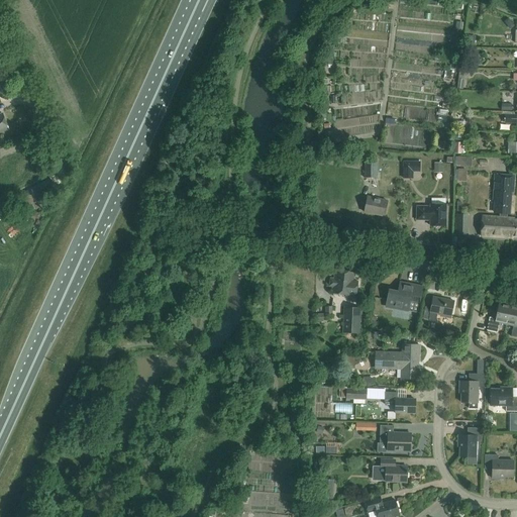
[(346,105),(358,105),(358,95),(346,95),(346,105)]
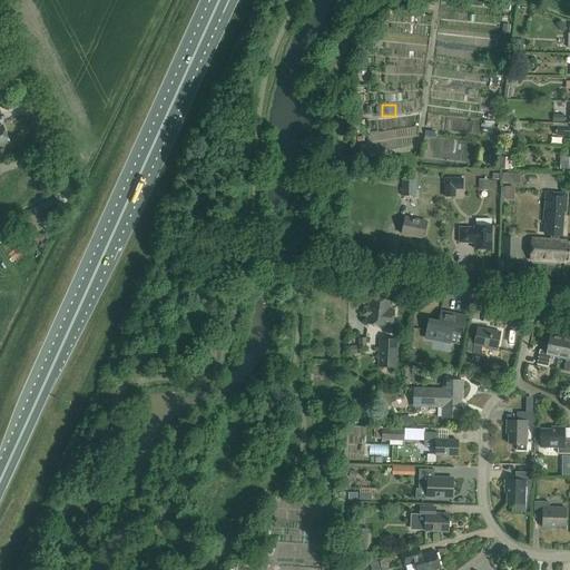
[(487,134),(494,133),(493,121),(485,123),(487,134)]
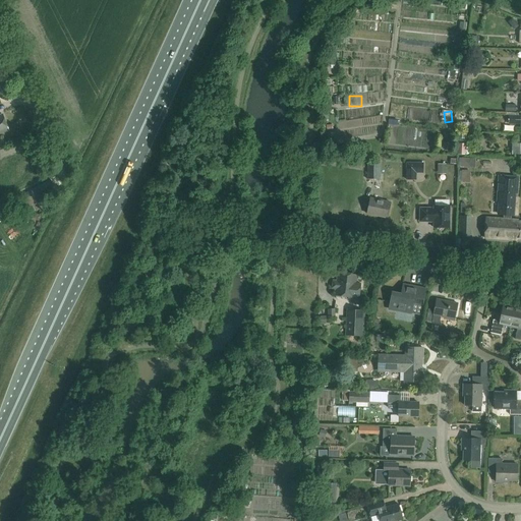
[(400,146),(402,130),(395,129),(393,145),(400,146)]
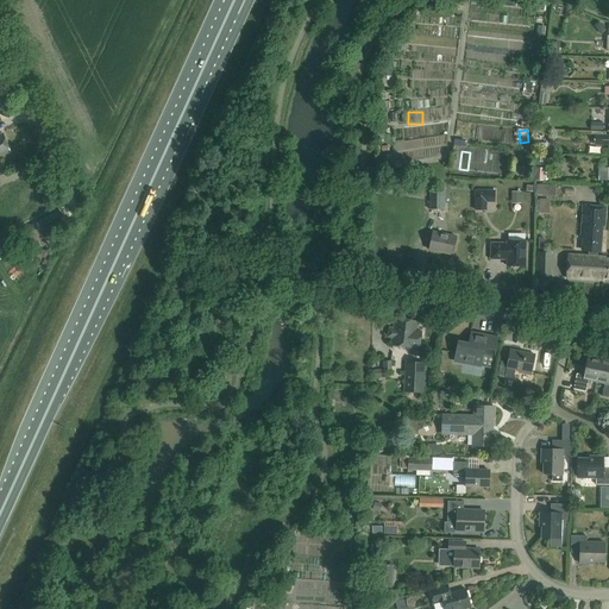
[(550,168),(535,168),(537,182),(551,181),(550,168)]
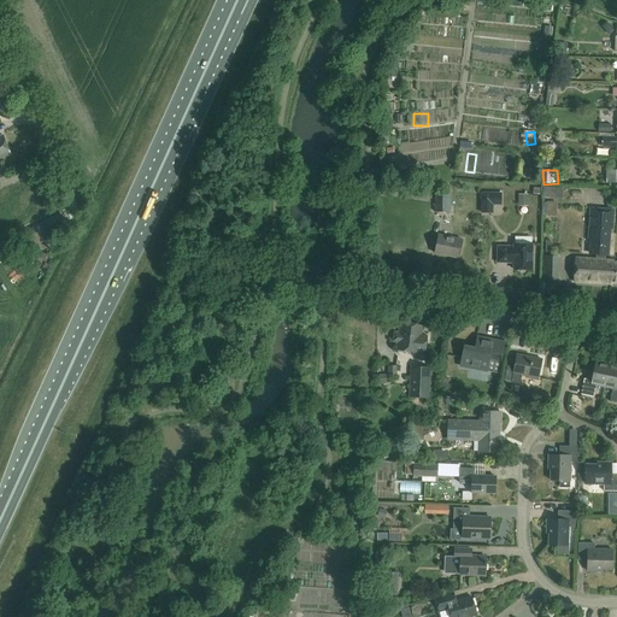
[(616,170),(615,170),(606,170),(605,183),(615,183),(616,183),(616,170)]
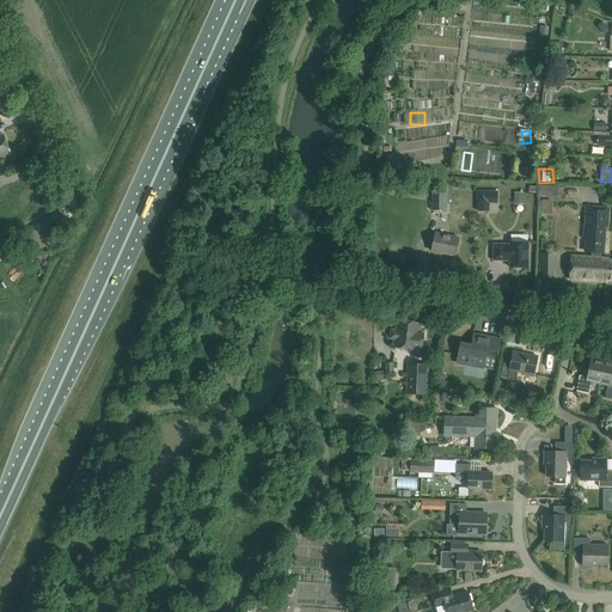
[(582,199),(604,199),(604,185),(582,185),(582,199)]
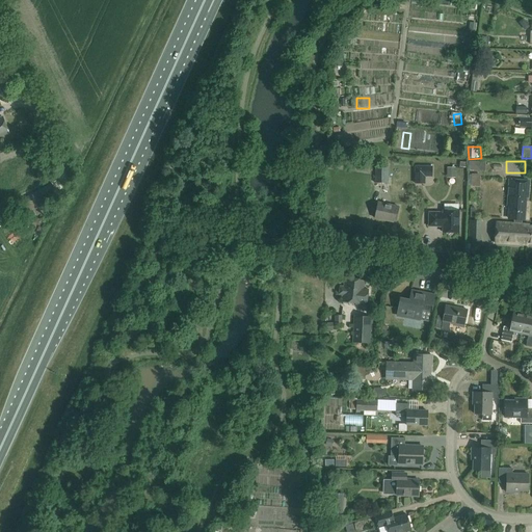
[(389,183),(389,166),(375,166),(375,183),(389,183)]
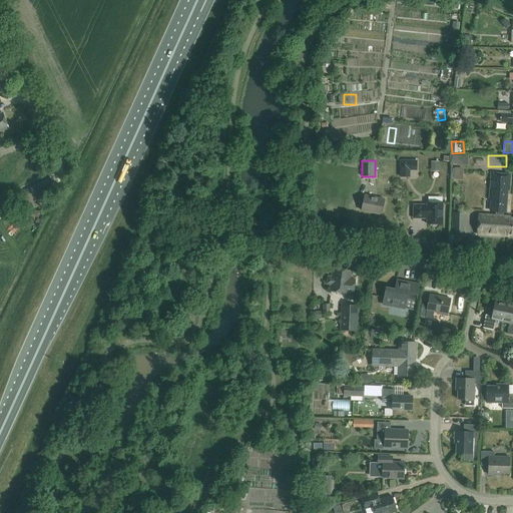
[(417,160),(400,160),(400,177),(410,177),(410,170),(417,170),(417,160)]
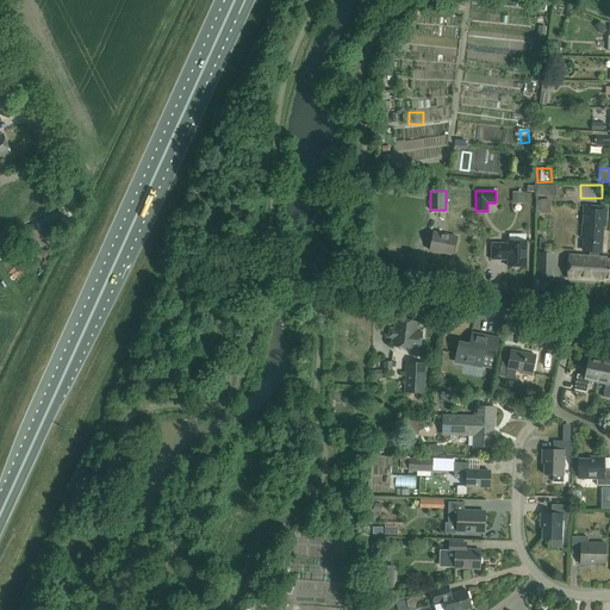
[(591,257),(568,255),(567,279),(604,281),(604,280),(609,280),(609,260),(607,260),(607,257),(597,257),(597,253),(599,253),(601,231),(602,231),(603,231),(603,226),(605,228),(607,209),(583,206),(580,236),(586,237),(585,251),(592,251),(591,257)]
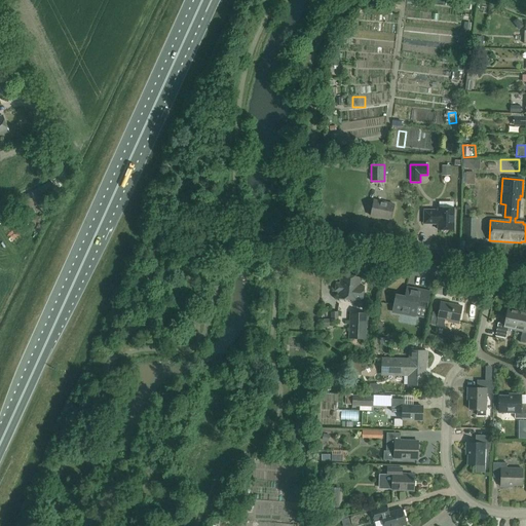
[(393,204),(374,200),(370,216),(390,221),(393,204)]
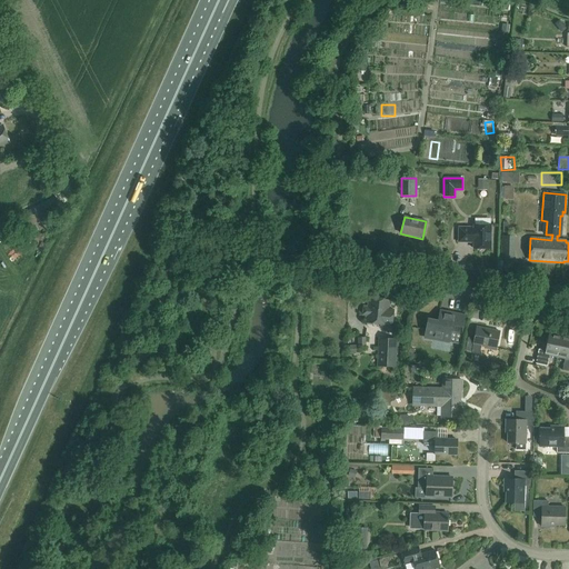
[(491,226),(473,226),(473,228),(459,228),(458,242),(473,242),(473,249),(490,249),(491,226)]
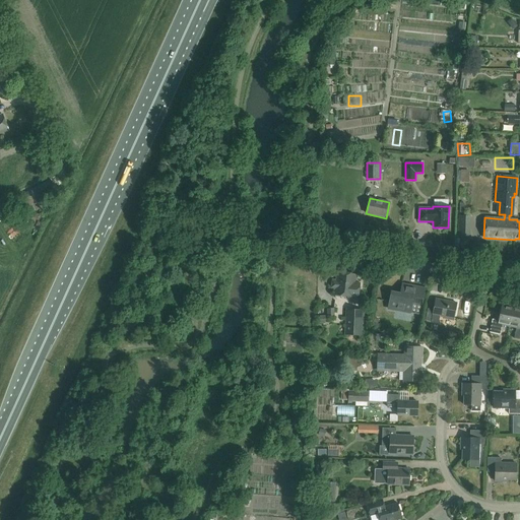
[(472,236),(472,216),(462,216),(462,235),(472,236)]
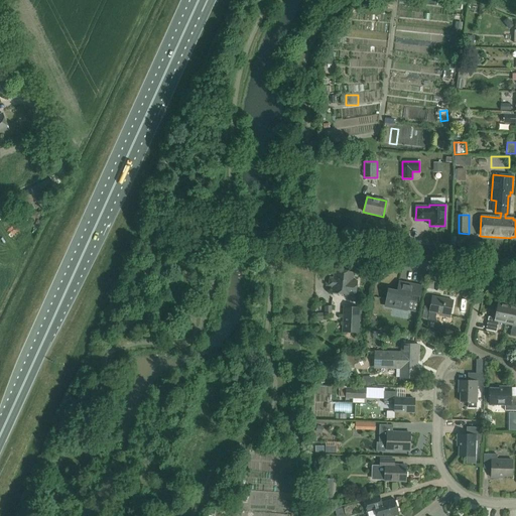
[(335,270),(332,287),(332,293),(355,296),(357,281),(352,280),(354,272),(335,270)]
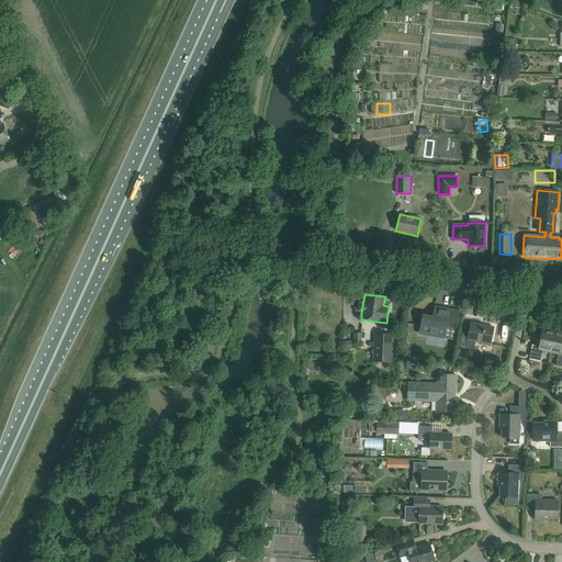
[(459,312),(439,308),(437,318),(423,316),(419,334),(442,339),(445,327),(456,329),(459,312)]
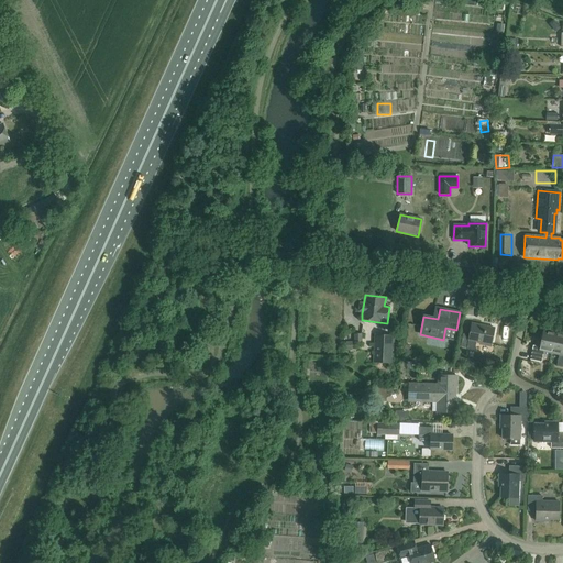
[(494,329),(471,324),(468,335),(462,334),(460,348),(475,350),(476,343),(481,343),(481,345),(490,346),(494,329)]
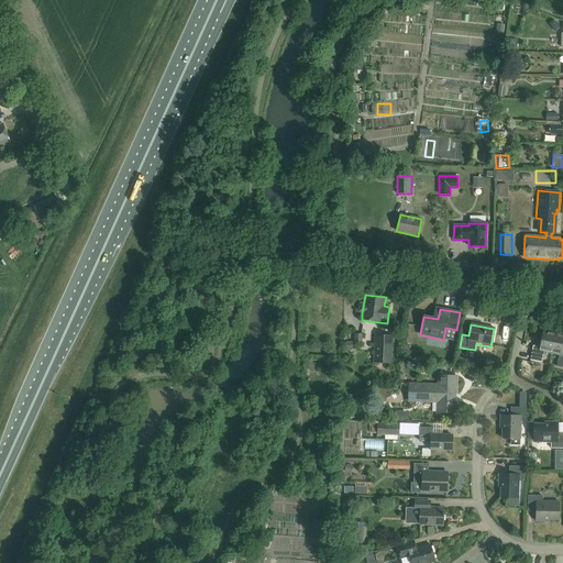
[(551,353),(555,332),(543,330),(539,348),(532,346),(529,360),(541,363),(543,352),(551,353)]
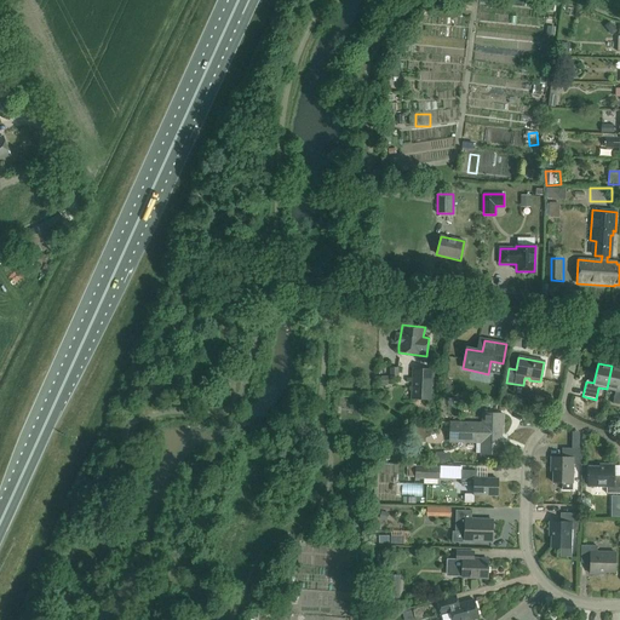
[(619,367),(612,366),(607,389),(615,391),(613,403),(619,403),(619,367)]
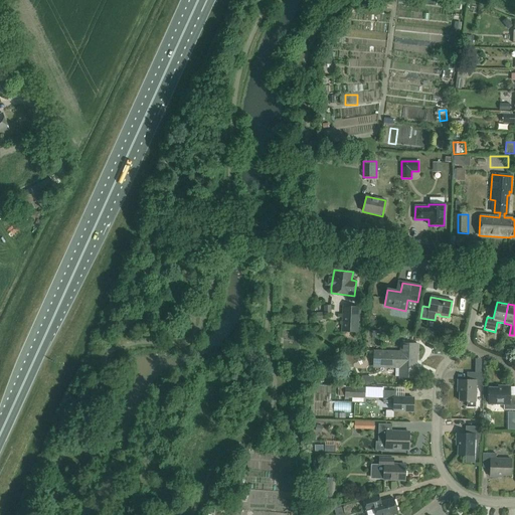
[(423,327),(421,333),(434,336),(436,330),(423,327)]
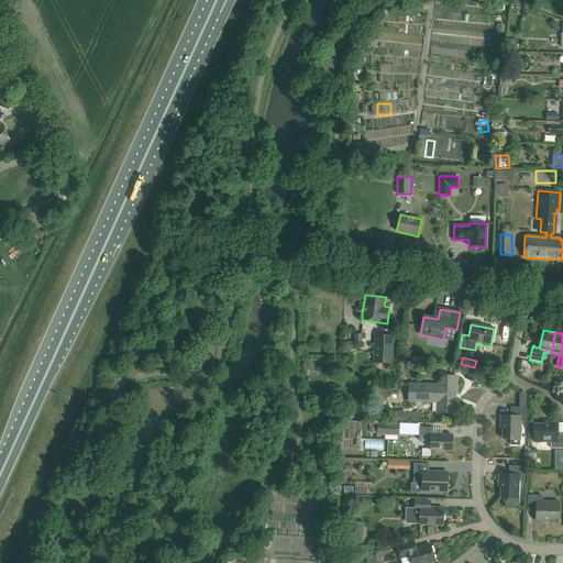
[(456,376),(441,376),(441,385),(409,384),(408,401),(438,403),(438,412),(454,414),(455,395),(452,395),(452,386),(456,386),(456,376)]
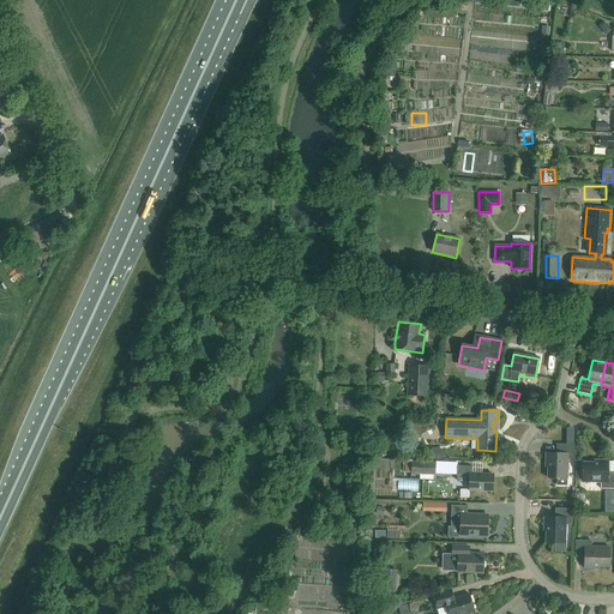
[(576,445),(557,445),(557,453),(546,453),(546,462),(548,463),(547,479),(558,479),(557,486),(566,486),(567,461),(576,461),(576,445)]
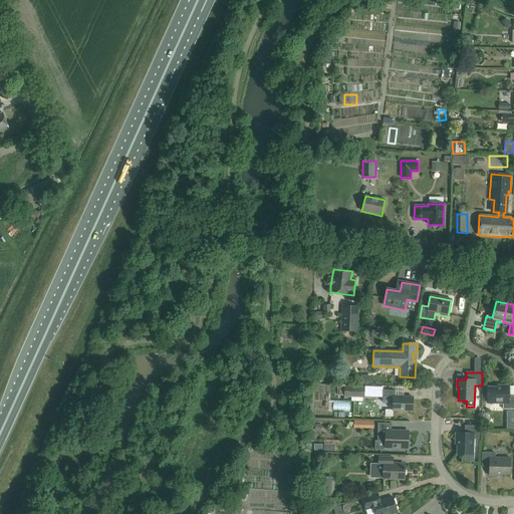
[(344,398),(354,398),(354,386),(339,386),(339,396),(344,396),(344,398)]
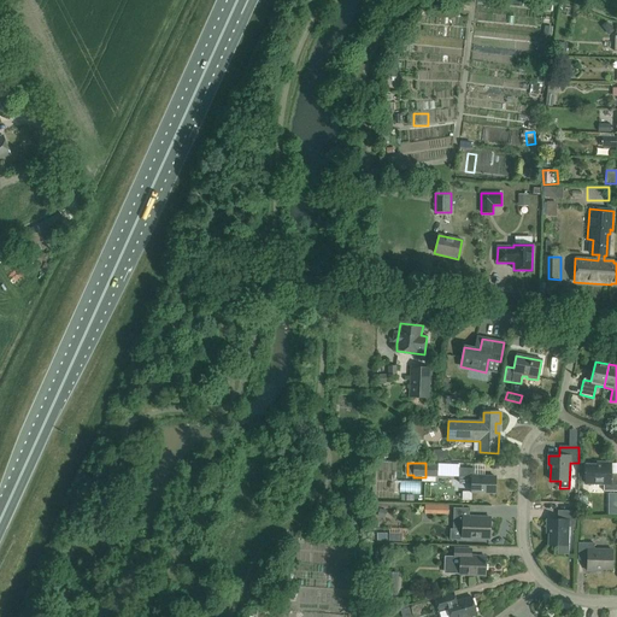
[(438,464),(425,463),(425,477),(438,477),(438,464)]
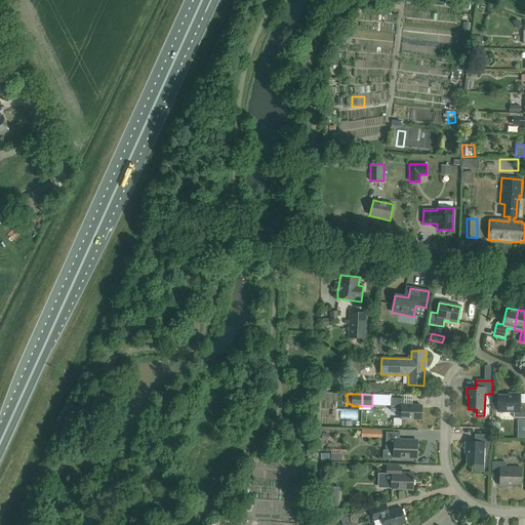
[(520,394),(512,394),(512,396),(498,396),(497,412),(514,412),(514,417),(524,417),(524,403),(519,403),(520,394)]
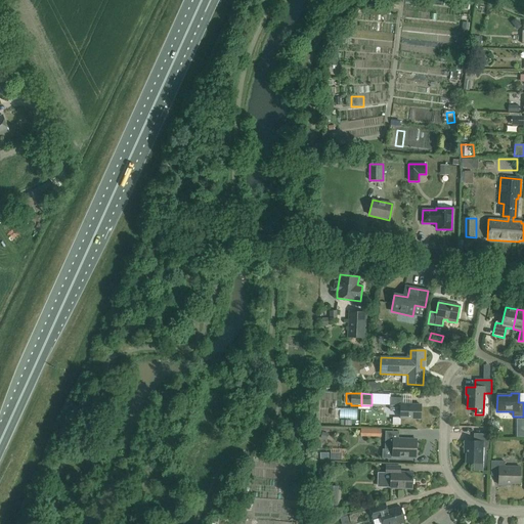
[(402,398),(390,398),(389,410),(400,410),(400,419),(421,419),(421,405),(402,404),(402,398)]
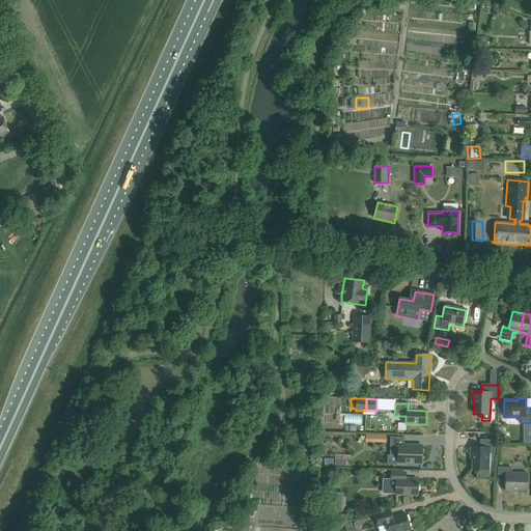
[(403,438),(390,437),(389,455),(397,456),(397,463),(421,464),(422,446),(403,445),(403,438)]
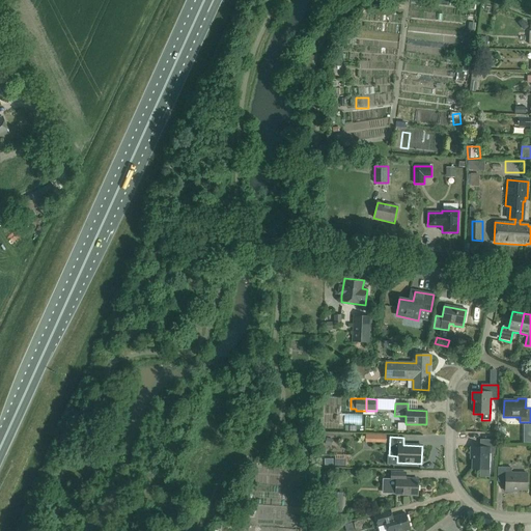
[(495,441),(480,440),(480,448),(471,447),(470,455),(472,455),(472,469),(488,470),(488,453),(494,453),(495,441)]
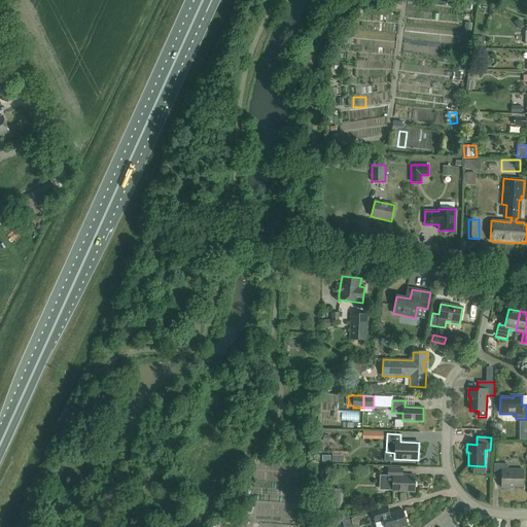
[(507,464),(494,464),(493,479),(501,479),(501,488),(508,488),(508,486),(523,486),(523,470),(506,469),(507,464)]
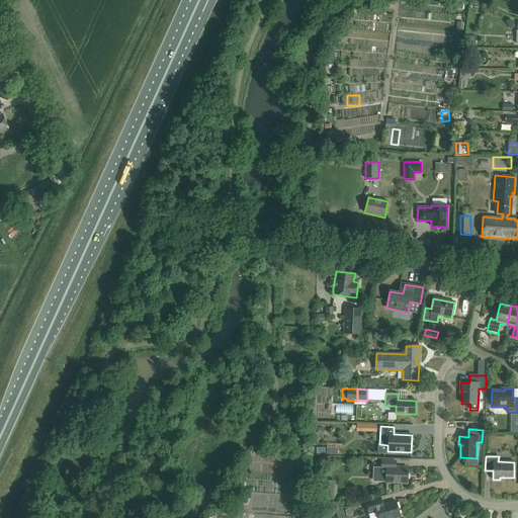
[(396,461),(381,460),(380,468),(373,468),(373,482),(385,482),(385,483),(407,484),(408,467),(396,467),(396,461)]
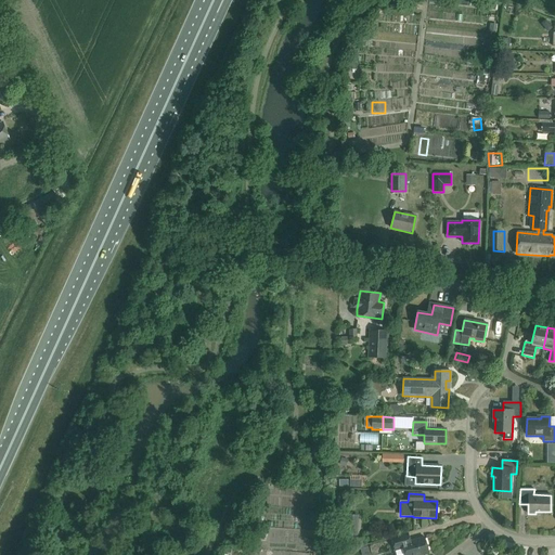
[(348,532),(360,533),(361,515),(349,515),(348,532)]
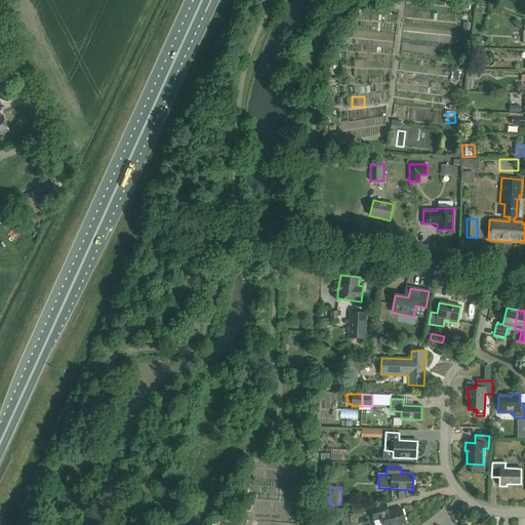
[(382,524),(399,524),(405,524),(401,508),(388,512),(386,505),(370,509),(373,521),(381,518),(382,524)]
